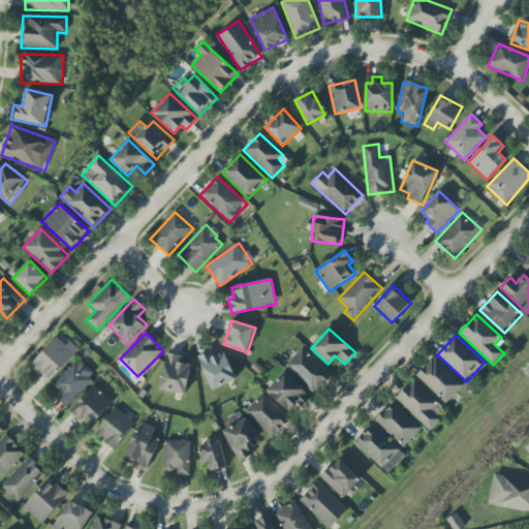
[(49,383),(80,350),(70,341),(66,345),(57,337),(30,366),(49,383)]
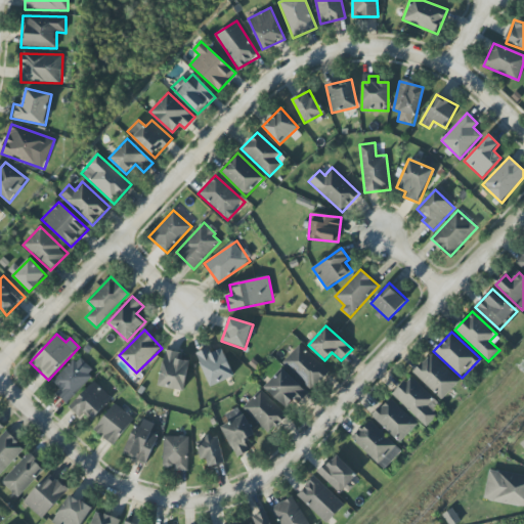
[(282,363),(310,390),(328,370),(300,344),(282,363)]
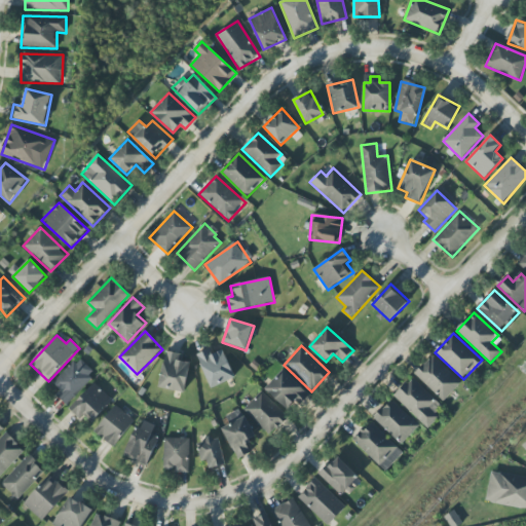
[(196,355),(212,388),(235,377),(223,350),(211,355),(208,349),(196,355)]
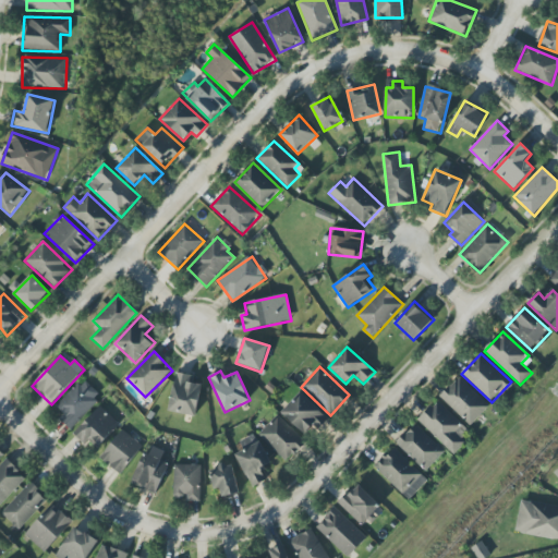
[(192,376),(177,373),(169,411),(196,416),(203,385),(190,383),(192,376)]
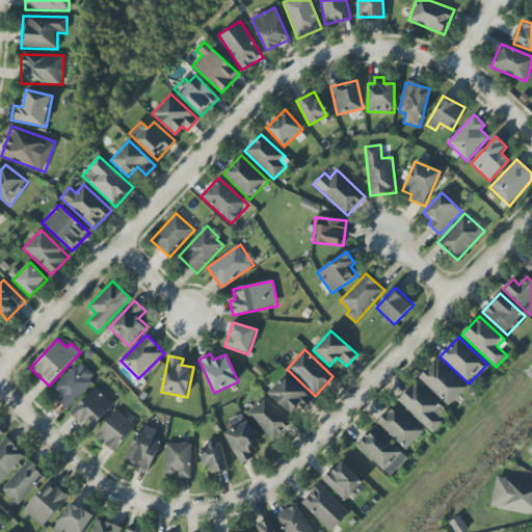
[(467,387),(437,360),(419,378),(448,406),(467,387)]
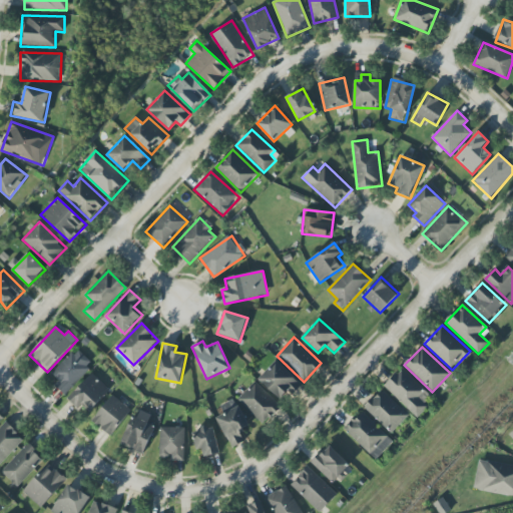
[(55,386),(64,395),(93,364),(76,349),(52,374),(59,381),(55,386)]
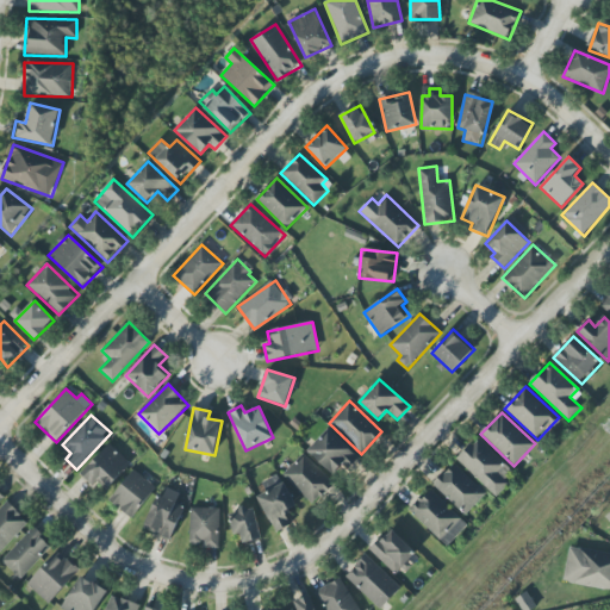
[(336,479),(358,456),(328,429),(307,452),(336,479)]
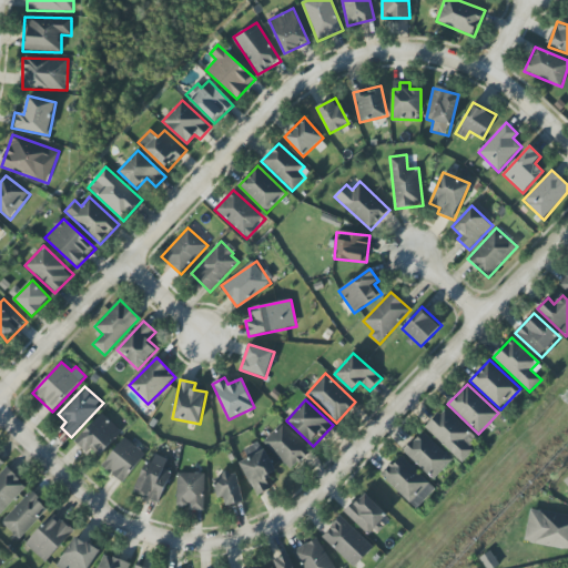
[(462,464),(475,450),(470,446),(477,438),(445,407),(425,428),(462,464)]
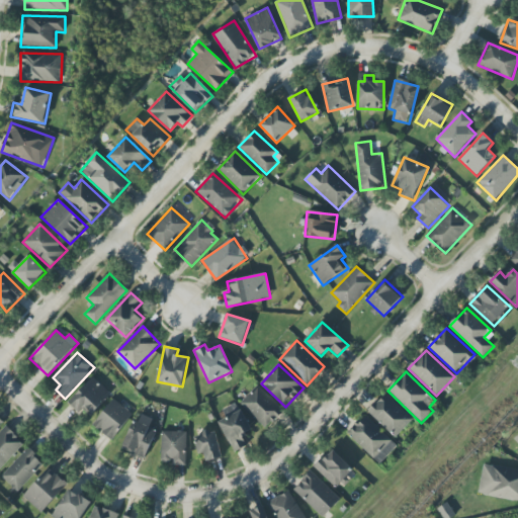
[(111,395),(93,377),(70,402),(88,419),(111,395)]
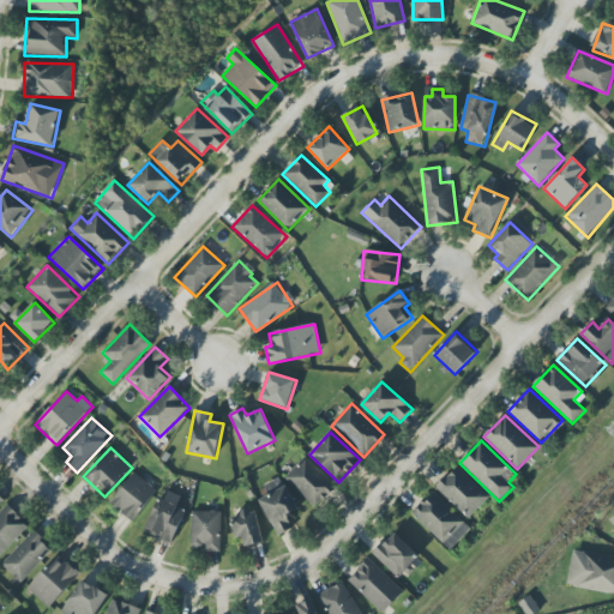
[(284,480),(317,509),(337,487),(305,457),(284,480)]
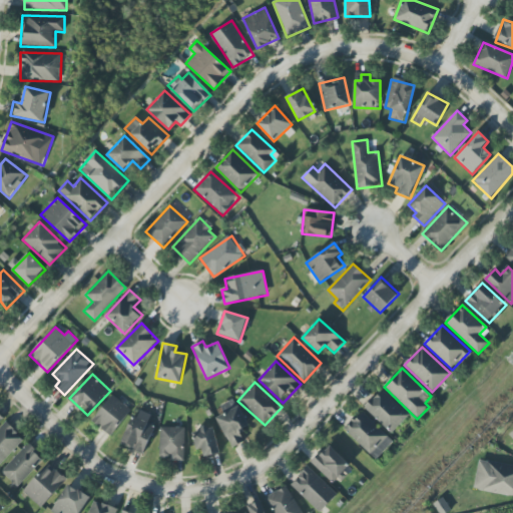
[(392,433),(409,415),(380,390),(364,408),(392,433)]
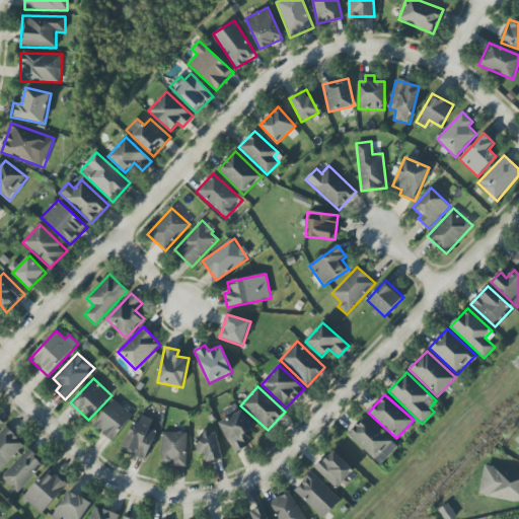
[(92,426),(112,441),(133,416),(115,399),(92,426)]
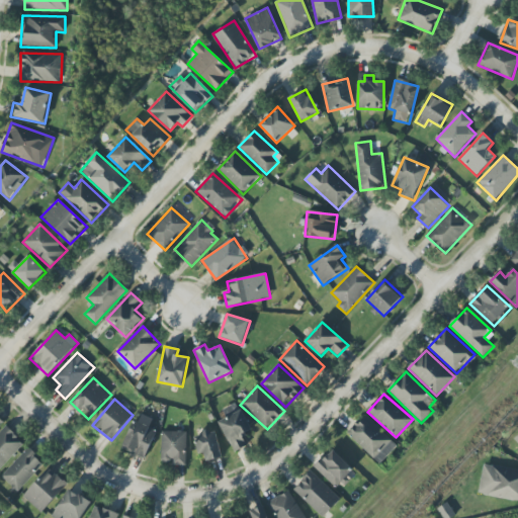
[(220,421),(233,452),(247,446),(242,435),(251,432),(239,403),(223,409),(227,418),(220,421)]
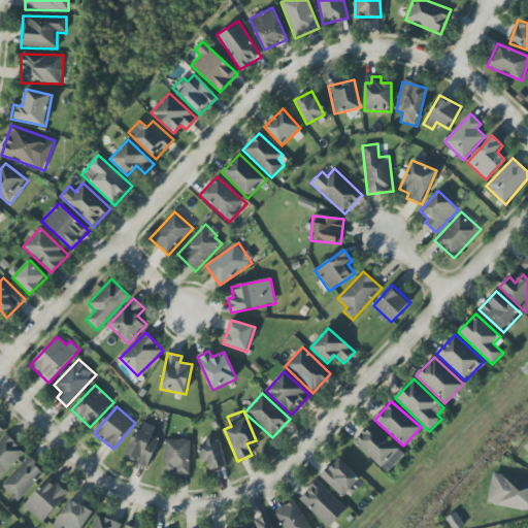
[(147,467),(160,439),(152,436),(156,427),(141,421),(125,458),(147,467)]
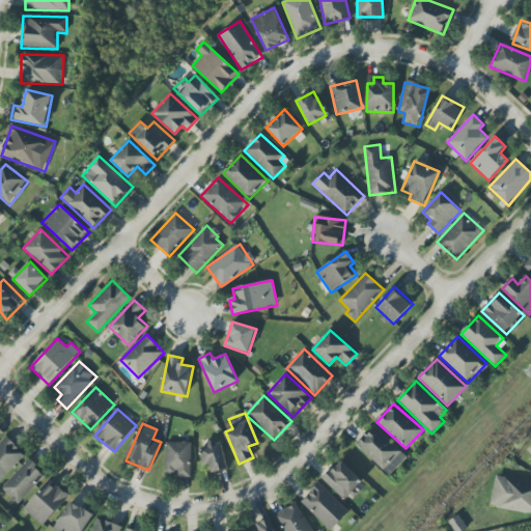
[(356,444),(389,476),(408,456),(373,425),(356,444)]
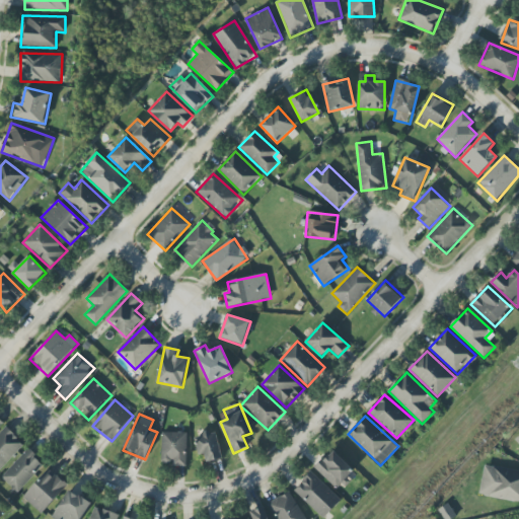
[(0,469),(24,444),(6,427),(0,433),(0,469)]
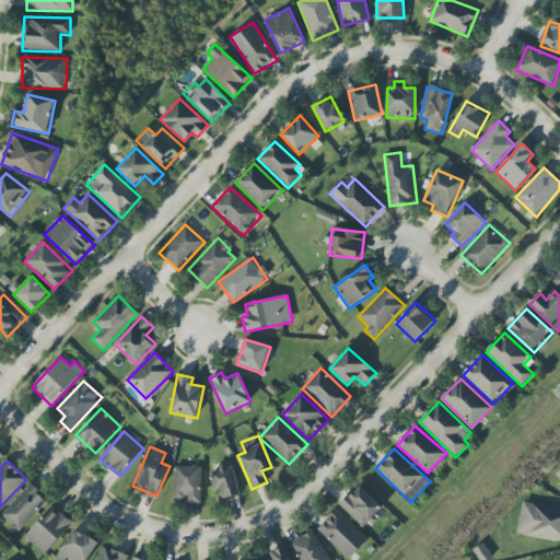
[(200,503),(201,467),(175,466),(174,502),(200,503)]
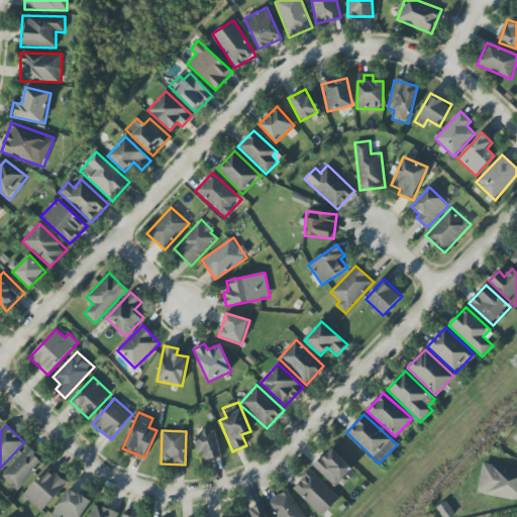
[(204,452),(205,459),(220,457),(217,431),(195,434),(197,453),(204,452)]
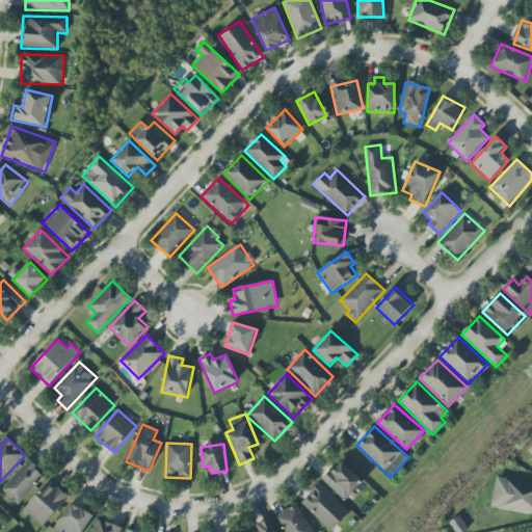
[(1,489),(18,505),(46,476),(29,460),(1,489)]
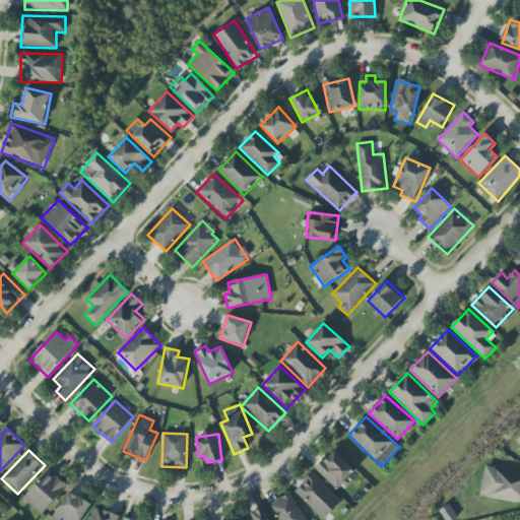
[(338,493),(350,480),(347,478),(353,472),(334,451),(316,468),(338,493)]
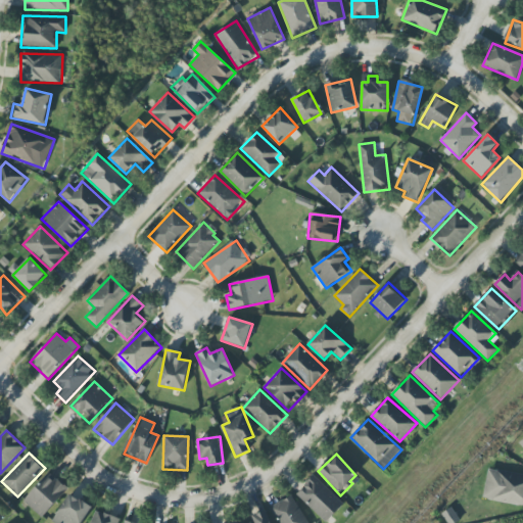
[(522,474),(488,469),(482,500),(522,506),(522,474)]
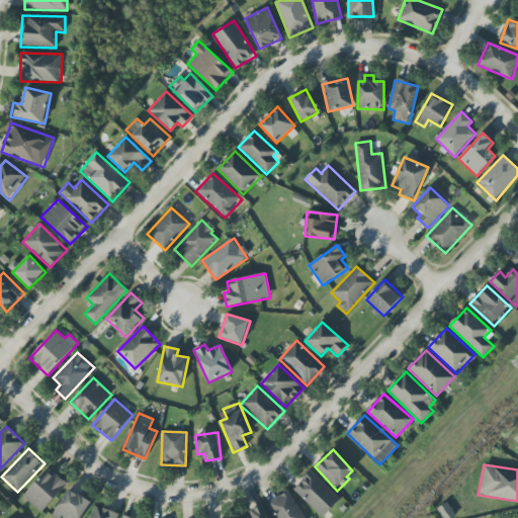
[(40,513),(67,485),(49,468),(22,496),(40,513)]
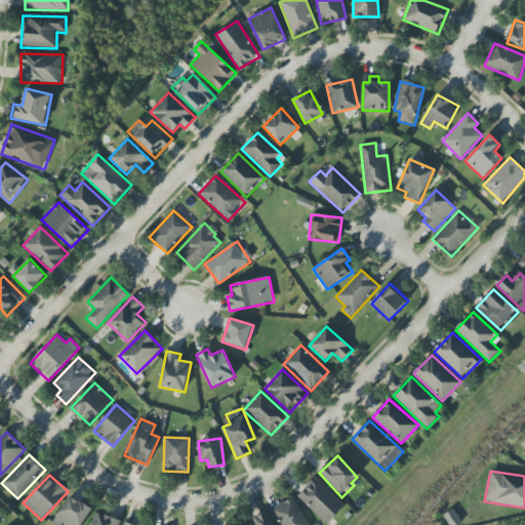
[(297,496),(328,524),(346,506),(315,478),(297,496)]
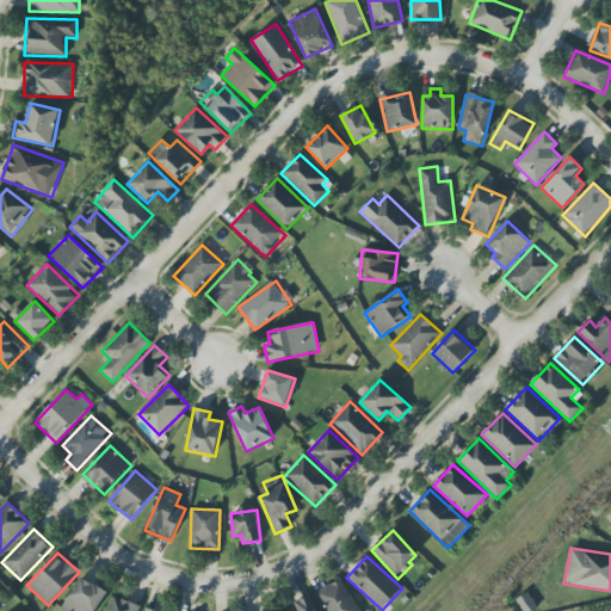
[(96,610),(106,591),(80,576),(61,610),(96,610)]
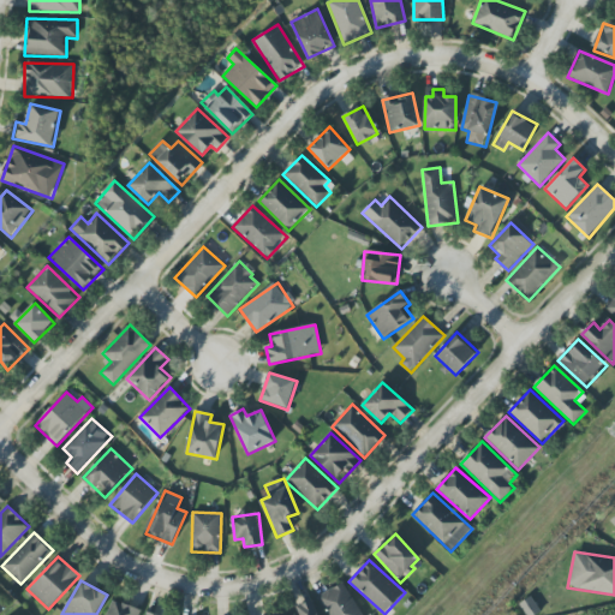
[(328,614),(363,614),(342,583),(317,598),(328,614)]
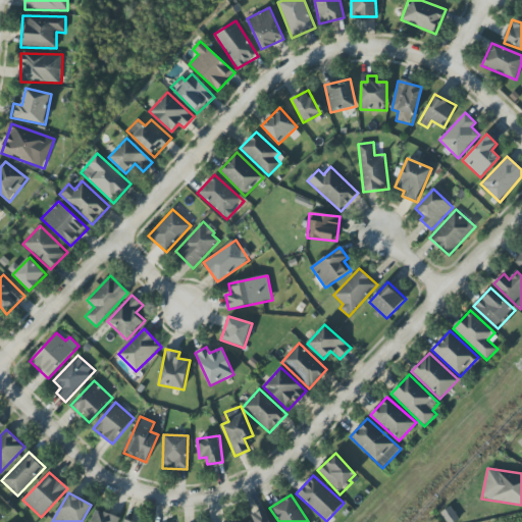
[(117,521),(119,518),(95,509),(89,521),(117,521)]
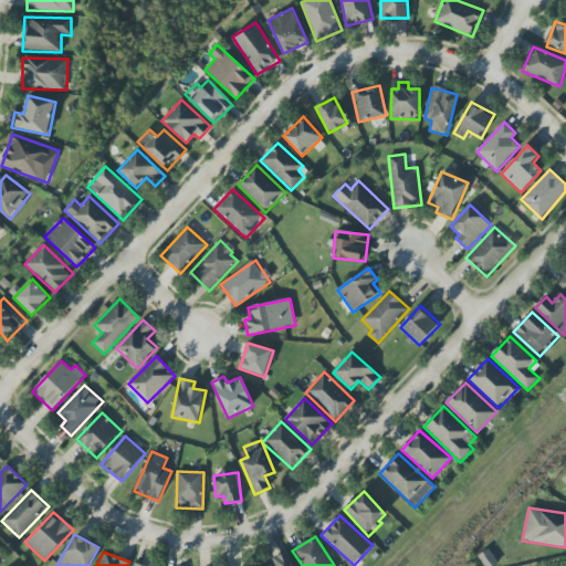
[(273,558),(275,565),(293,565),(289,553),(273,558)]
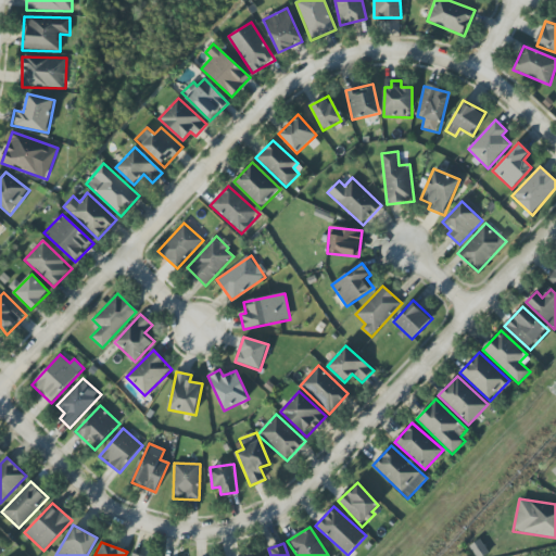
All buildings are outlined.
